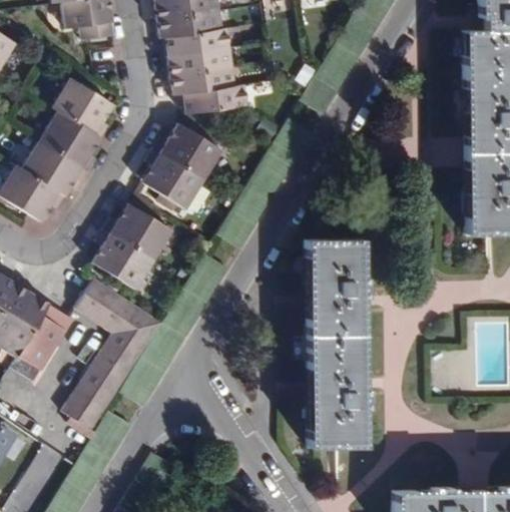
[(61,0),(64,27),(81,25),(82,38),(113,34),(108,0),(61,0)]
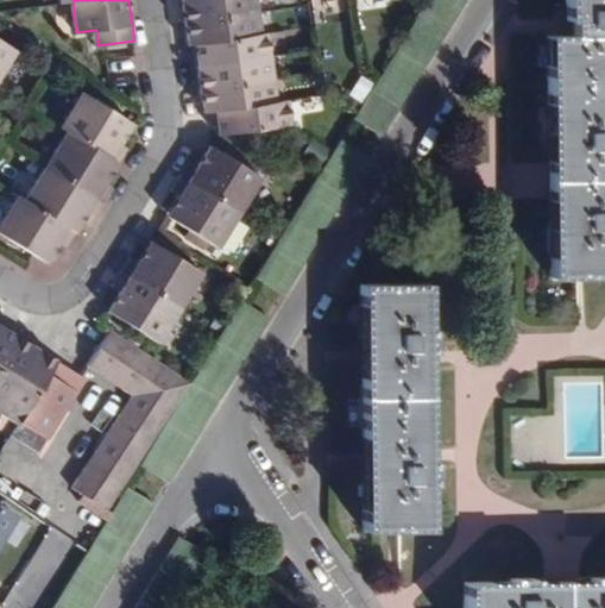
[(186,20),(258,10),(257,0),(201,0),(202,4),(183,6),(186,20)]
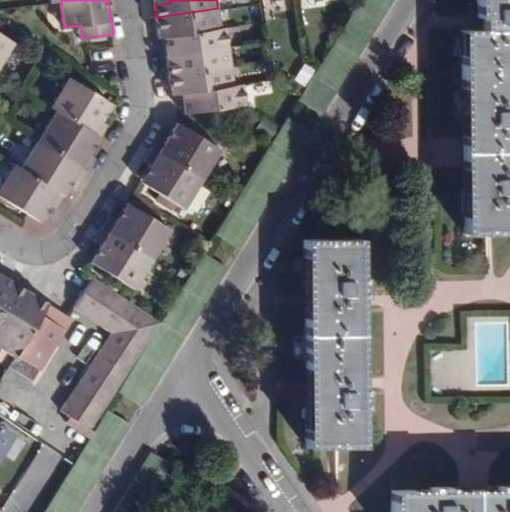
[(476,0),(476,15),(483,15),(483,30),(462,30),(465,230),(509,229),(509,0),(476,0)]
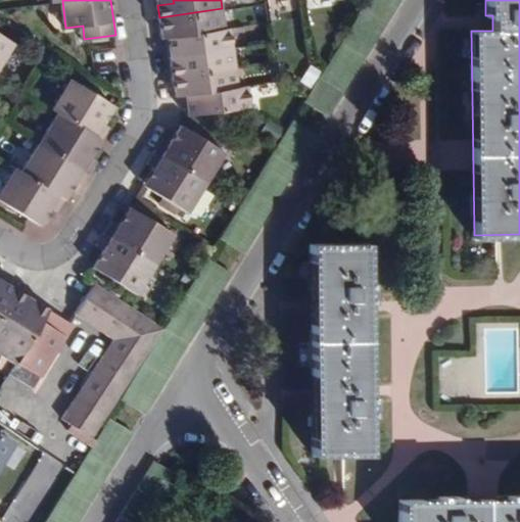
[(225,29),(222,8),(159,17),(160,30),(179,28),(179,35),(225,29)]
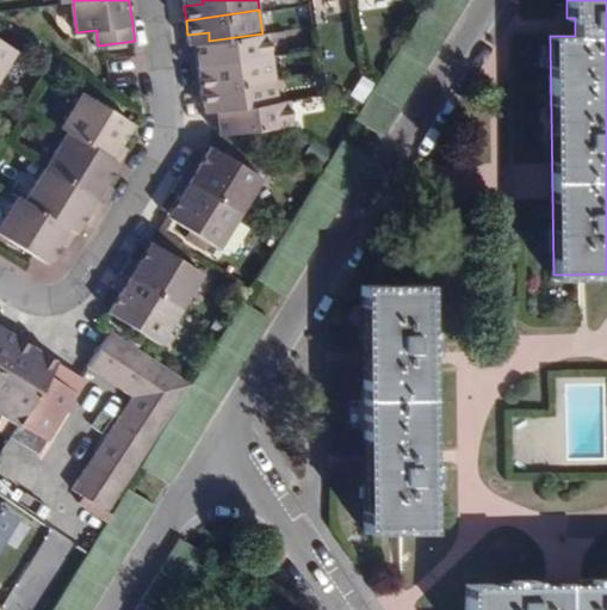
[(189,43),(196,42),(209,41),(209,32),(187,35),(189,43)]
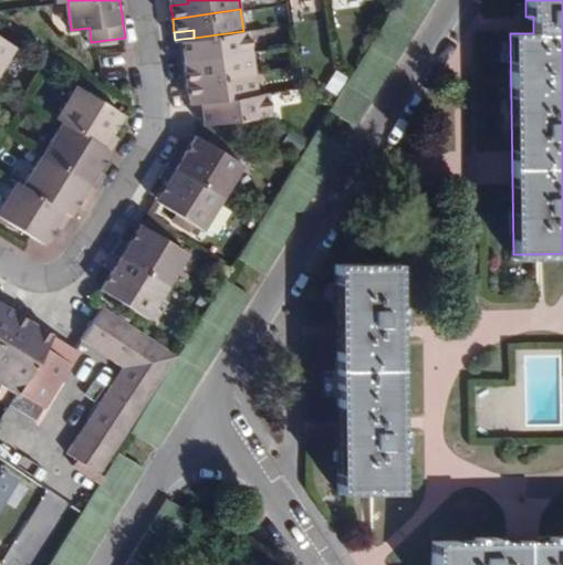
[(200,58),(251,51),(249,30),(243,31),(194,38),(181,39),(183,51),(199,49),(200,58)]
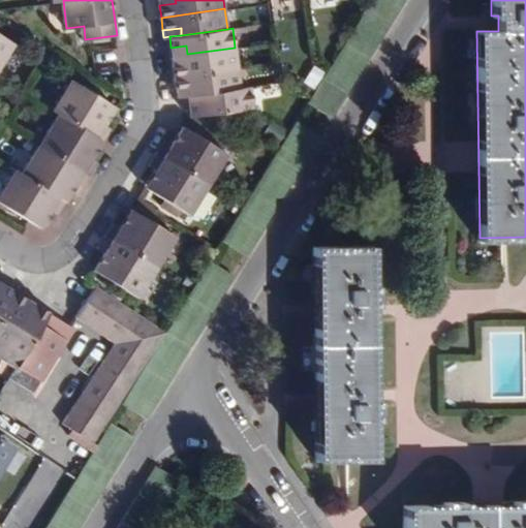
[(0,63),(13,42),(0,33),(0,63)]
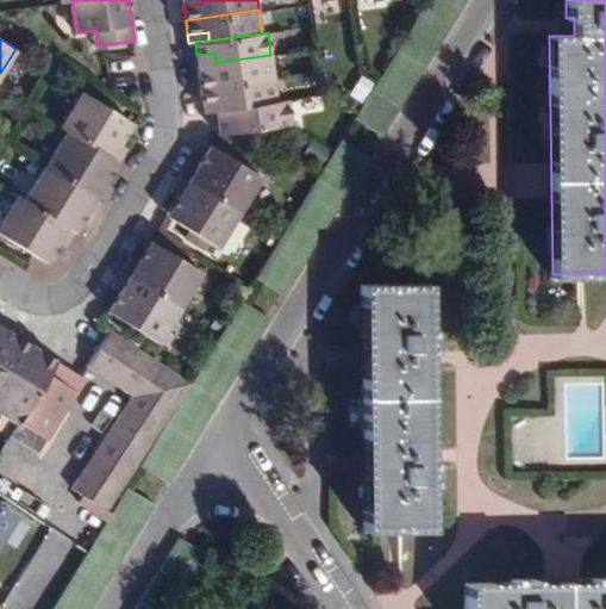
[(198,64),(216,62),(214,53),(197,55),(198,64)]
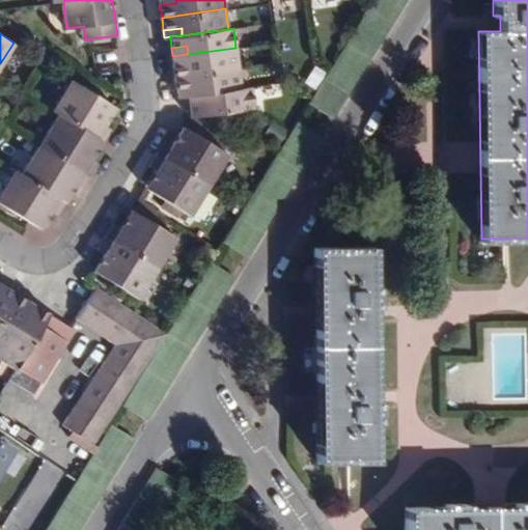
[(175,77),(239,68),(235,48),(188,54),(189,64),(173,65),(175,77)]
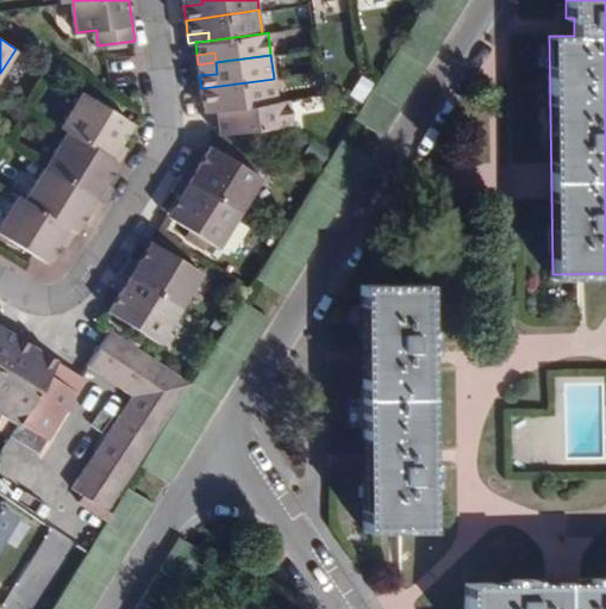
[(198,64),(199,75),(217,74),(216,62),(198,64)]
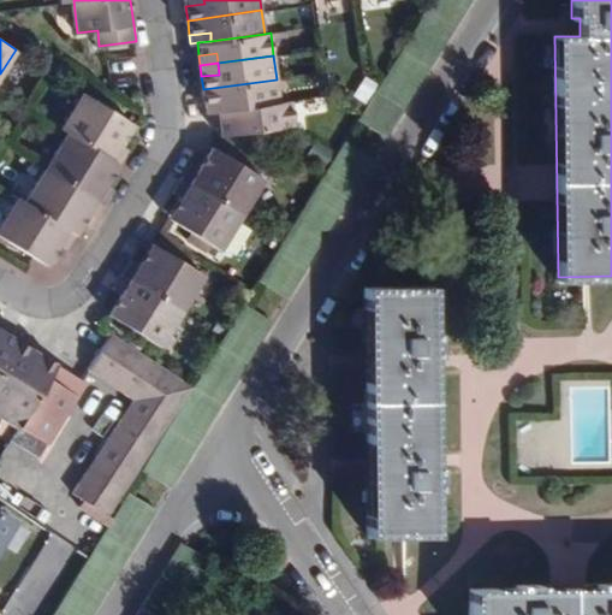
[(233,107),(279,100),(277,80),(203,89),(205,101),(223,99),(224,108),(233,107)]
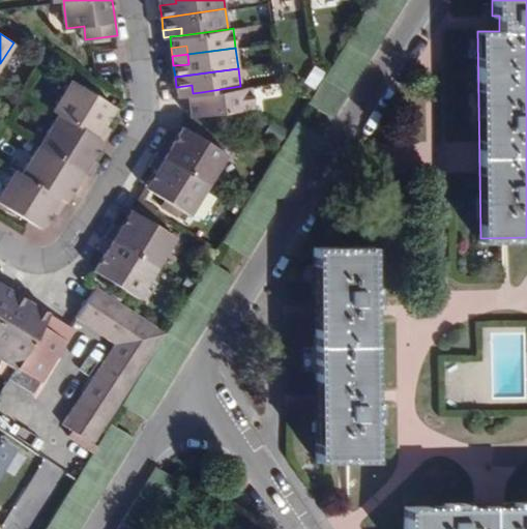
[(72,80),(54,110),(59,113),(89,133),(96,137),(111,114),(97,106),(101,98),(72,80)]
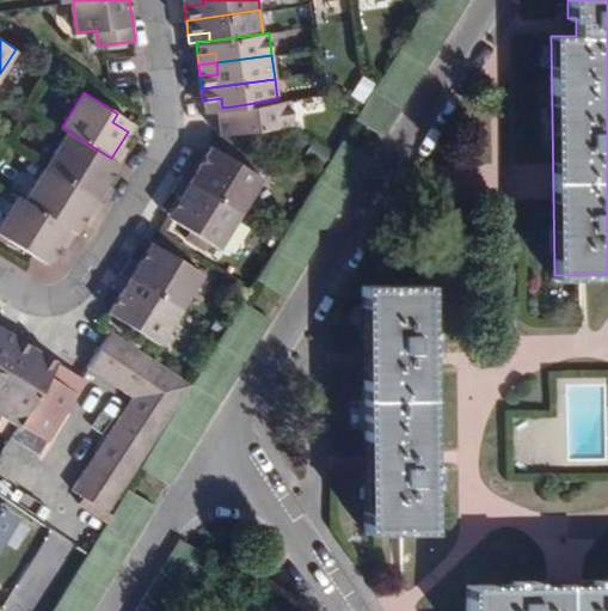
[(204,110),(215,109),(222,108),(221,98),(203,101),(204,110)]
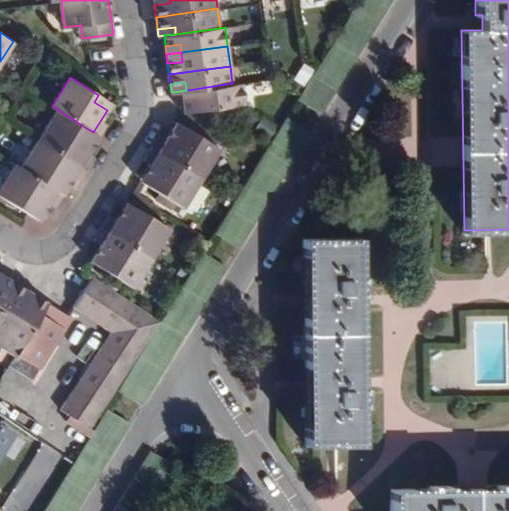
[(183,112),(244,103),(242,82),(232,83),(194,89),(195,99),(181,100),(183,112)]
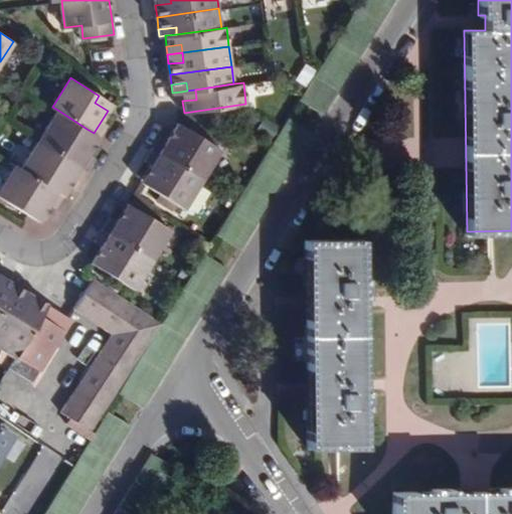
[(181,92),(182,101),(196,100),(195,90),(187,91),(181,92)]
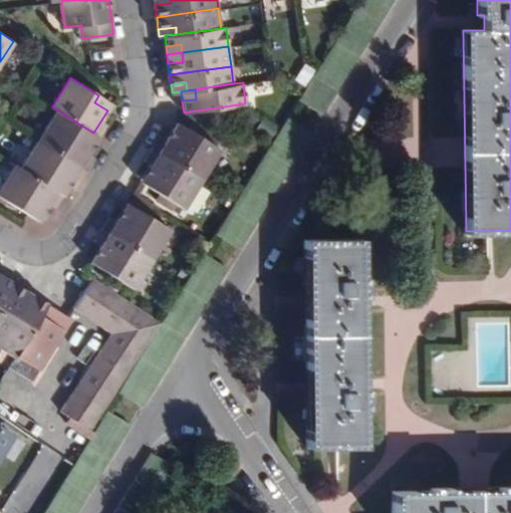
[(107,110),(111,104),(98,95),(94,102),(107,110)]
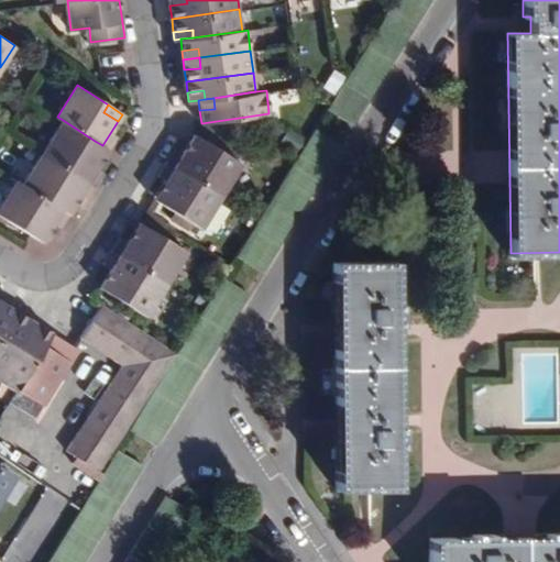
[(63,120),(43,152),(97,185),(106,173),(97,167),(103,158),(90,150),(95,141),(63,120)]
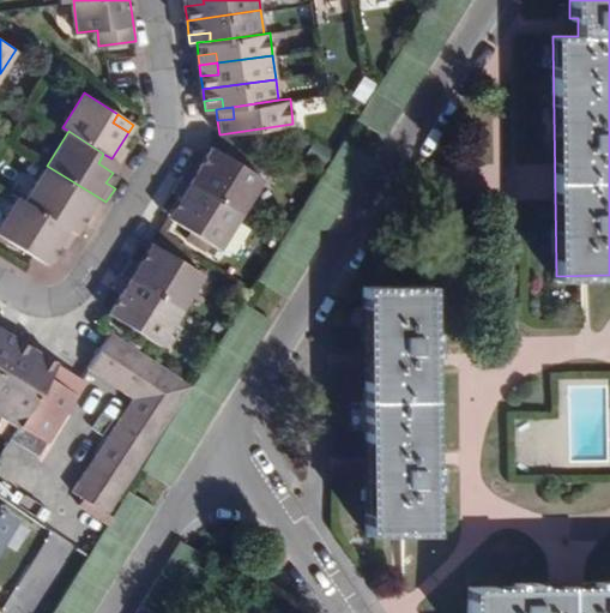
[(222,163),(228,155),(212,146),(207,155),(222,163)]
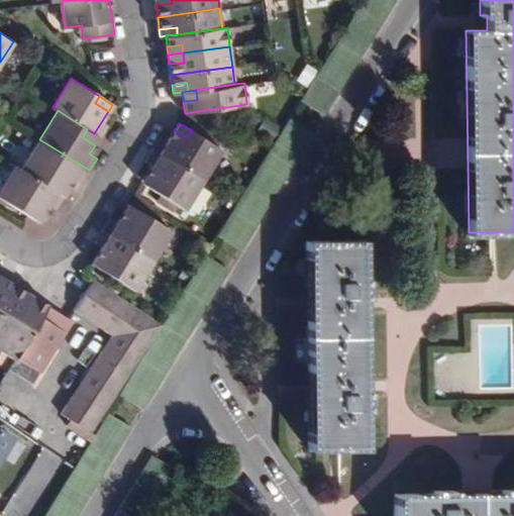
[(94,133),(87,129),(83,137),(95,145),(100,137),(94,133)]
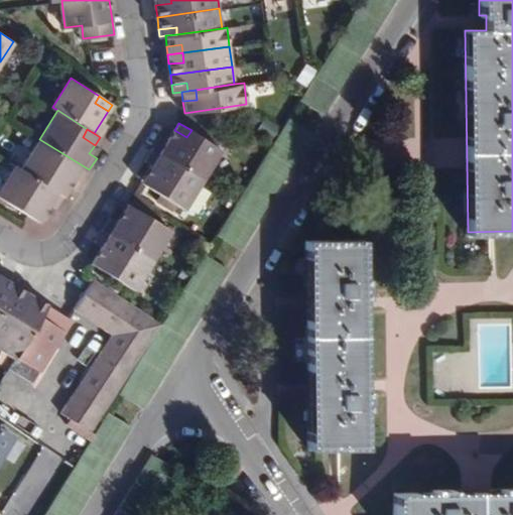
[(153,149),(202,179),(221,149),(191,130),(186,137),(174,130),(168,139),(161,136),(153,149)]
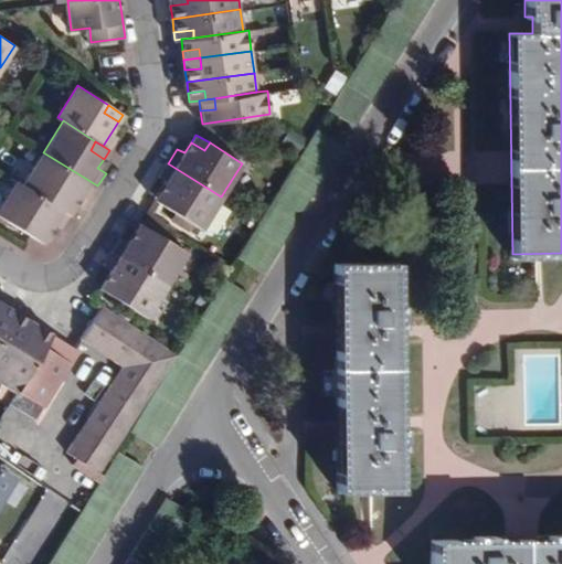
[(97,185),(43,152),(23,184),(55,204),(60,198),(73,206),(80,197),(87,201),(97,185)]
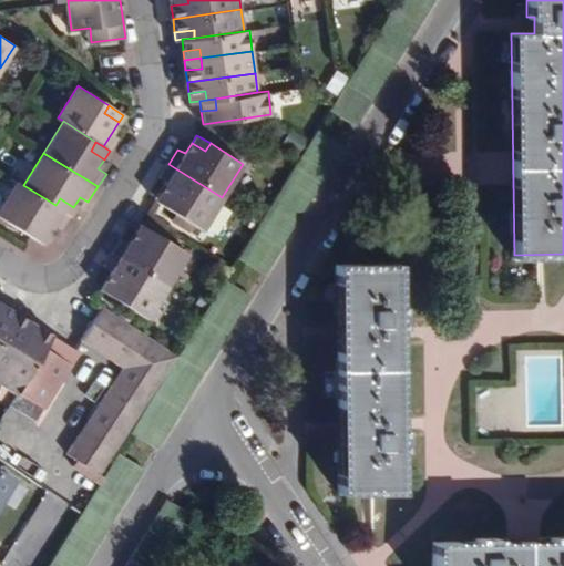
[(203,228),(222,197),(168,164),(161,176),(167,181),(162,192),(174,199),(168,207),(203,228)]
